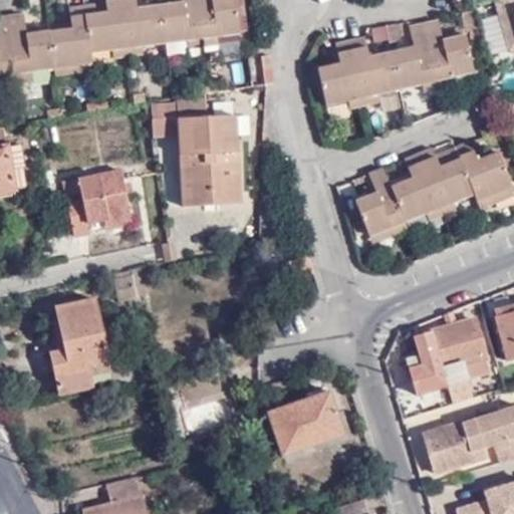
[(84,12),(82,3),(66,6),(68,26),(24,32),(20,12),(0,14),(0,77),(1,80),(29,77),(28,68),(73,62),(73,70),(90,68),(87,49),(108,45),(111,54),(140,51),(139,42),(183,35),(185,44),(213,40),(213,31),(234,29),(229,0),(172,0),(134,5),(133,0),(103,0),(104,0),(105,9),(84,12)]
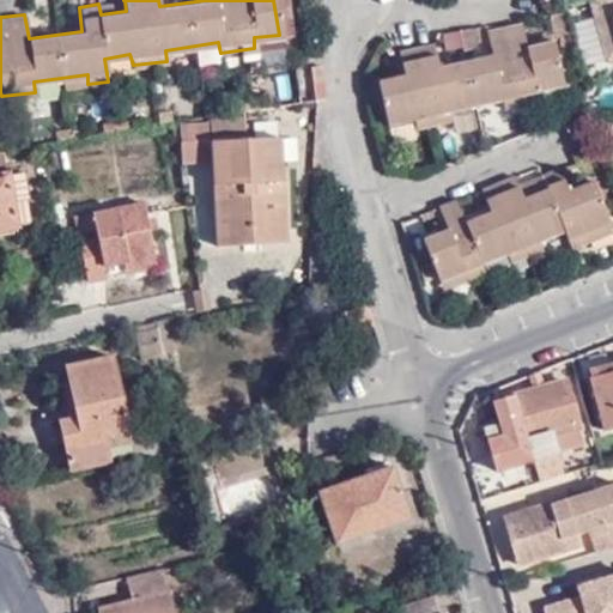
[(125,0),(98,4),(101,14),(126,11),(125,0)]
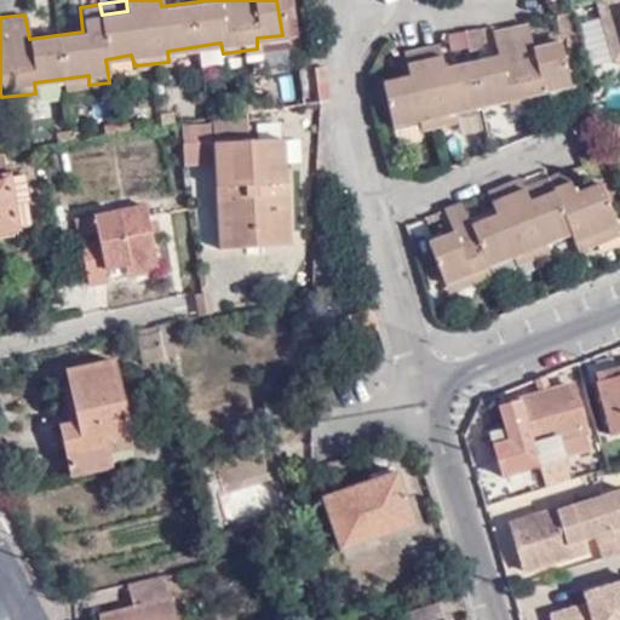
[(619,0),(596,0),(614,59),(619,57),(619,0)]
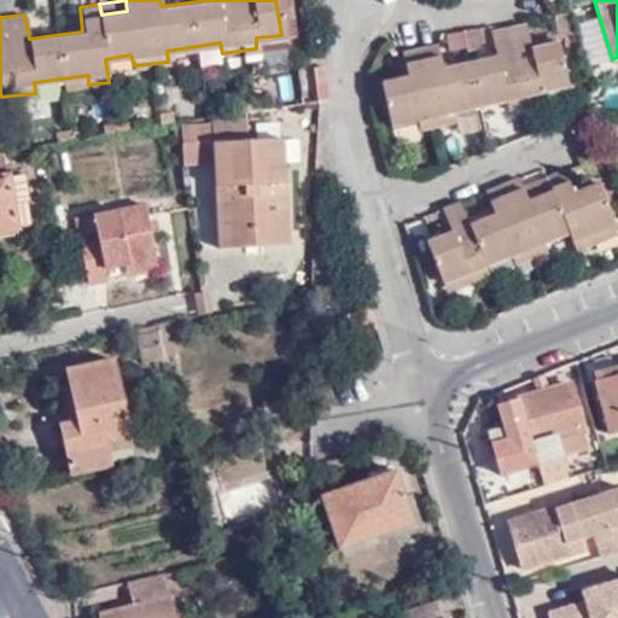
[(388,79),(390,94),(505,79),(529,74),(563,64),(558,39),(531,45),(526,21),(491,28),(496,53),(448,65),(442,40),(408,48),(412,73),(388,79)]
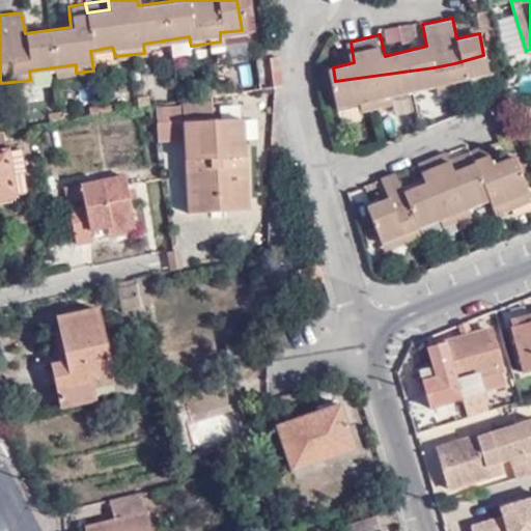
[(417,34),(415,22),(397,25),(401,42),(407,42),(417,34)]
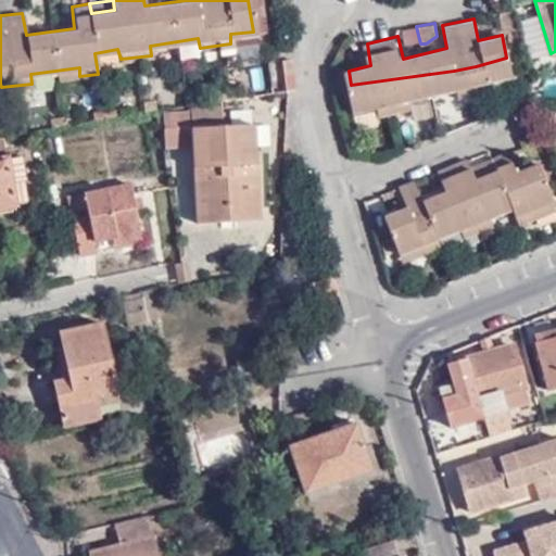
[(454,71),(351,85),(357,111),(380,105),(381,114),(414,108),(412,99),(457,88),(459,97),(488,90),(487,81),(510,76),(506,58),(476,66),(454,71)]
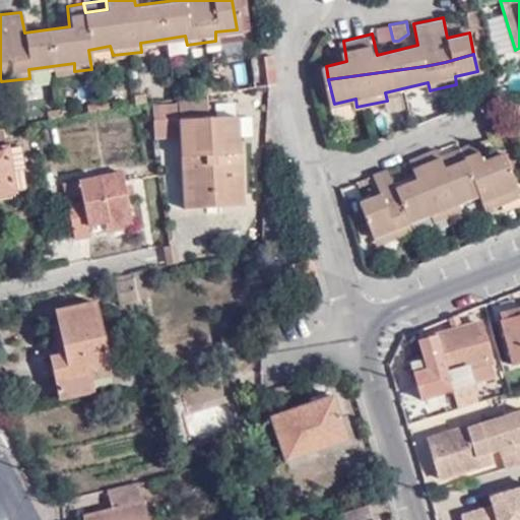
[(182,119),(209,118),(209,100),(181,101),(181,104),(182,119)]
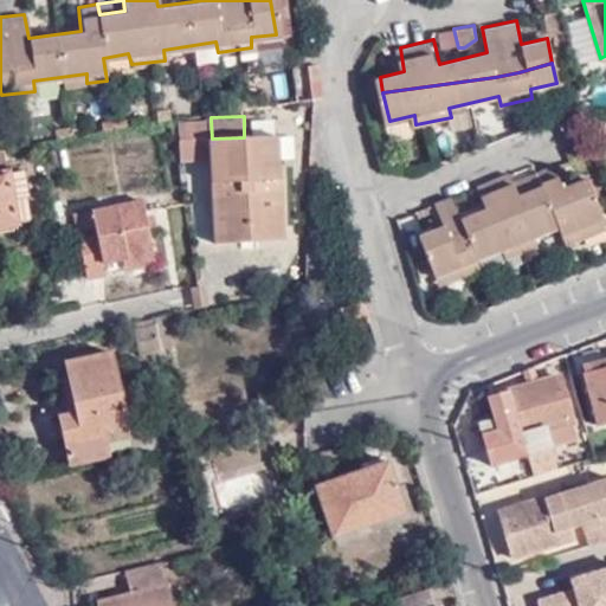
[(212,159),(212,139),(211,121),(180,122),(181,160),(212,159)]
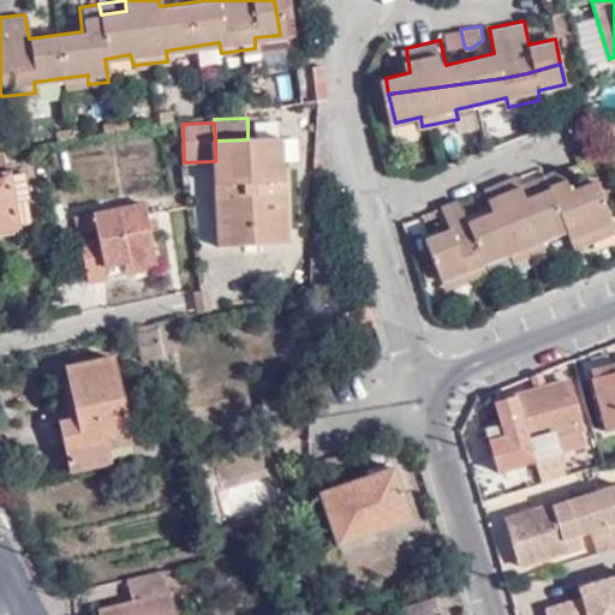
[(282,137),(248,139),(215,141),(215,161),(219,246),(287,243),(282,137)]
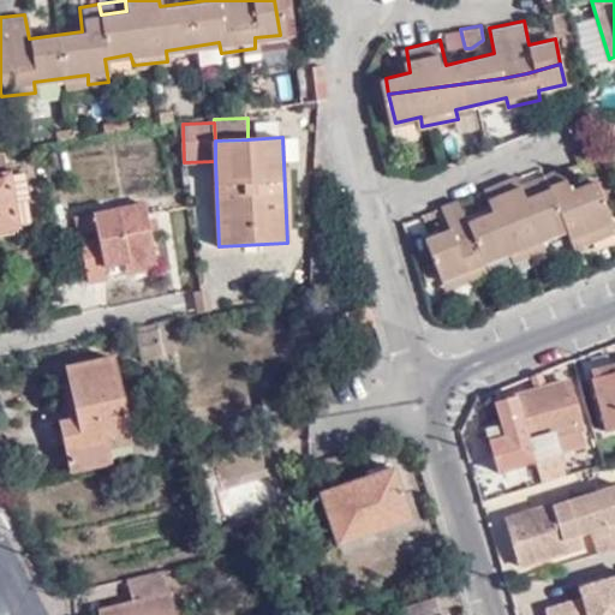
[(9,175),(4,150),(0,150),(0,231),(17,228),(16,224),(29,222),(23,173),(9,175)]
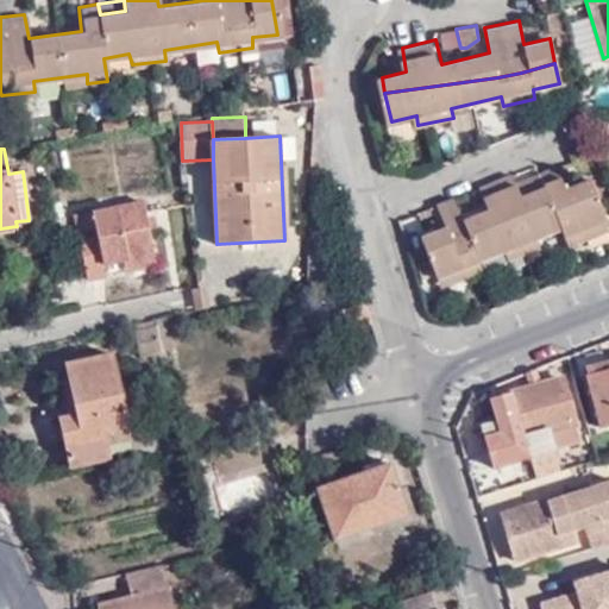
[(520,198),(514,184),(510,175),(479,189),(488,211),(464,220),(454,198),(438,205),(446,226),(422,237),(439,280),(464,268),(468,278),(484,271),(479,263),(506,252),(509,262),(540,249),(538,239),(563,230),(570,246),(585,240),(582,231),(606,220),(589,180),(564,189),(554,168),(539,175),(544,187),(520,198)]
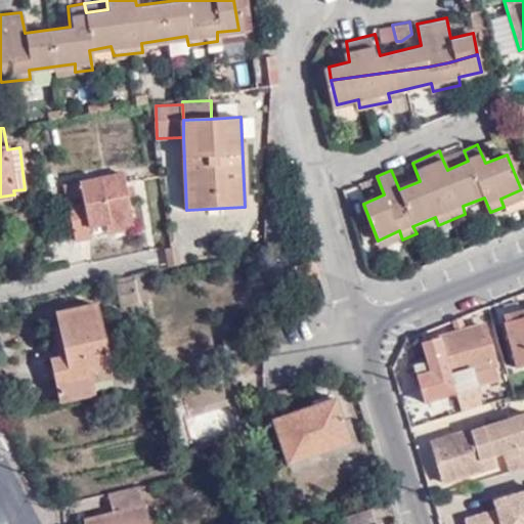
[(464,150),(442,159),(447,170),(468,161),(464,150)]
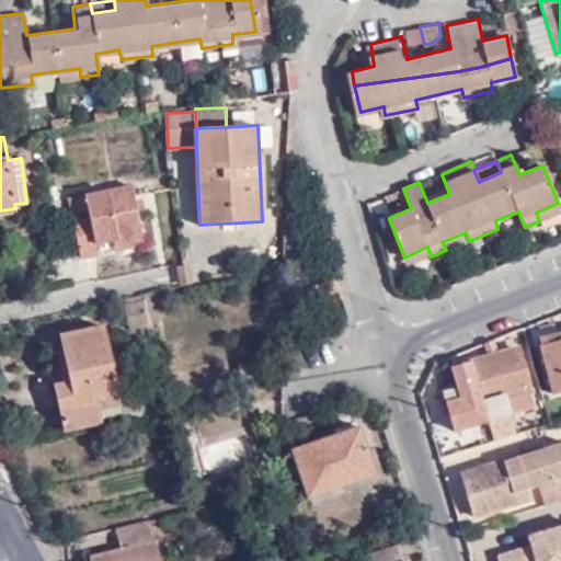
[(84,194),(88,209),(89,217),(72,221),(81,256),(98,254),(95,242),(114,239),(142,232),(132,184),(84,194)]
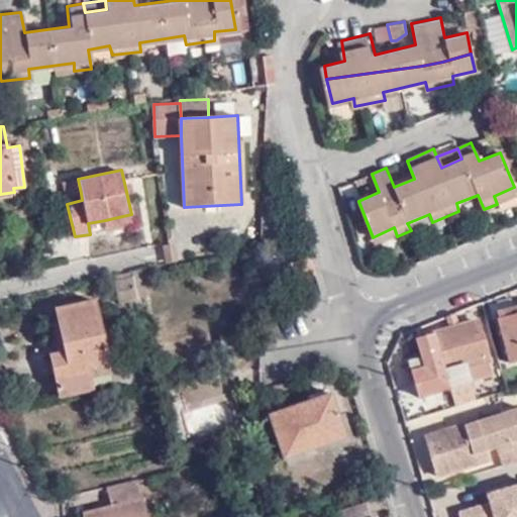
[(516,194),(514,187),(494,196),(497,204),(516,194)]
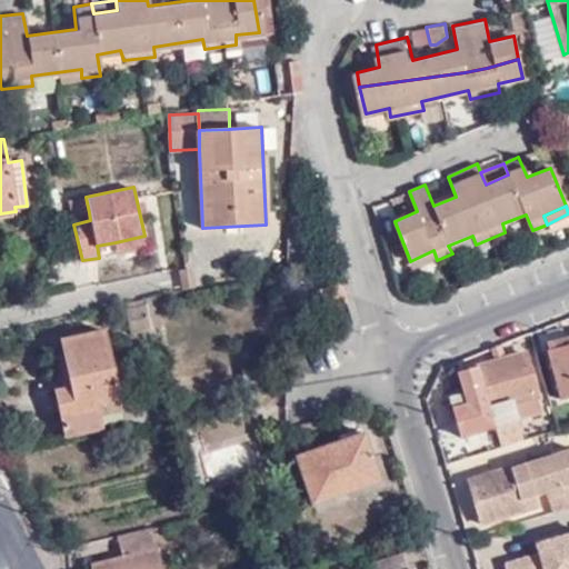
[(90,220),(89,212),(71,217),(73,225),(90,220)]
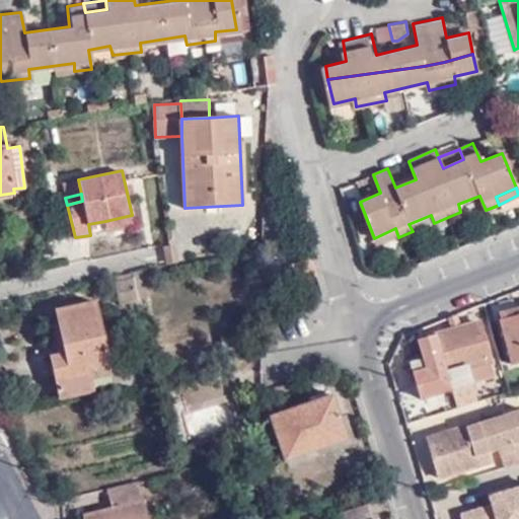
[(134,227),(132,215),(105,221),(107,232),(134,227)]
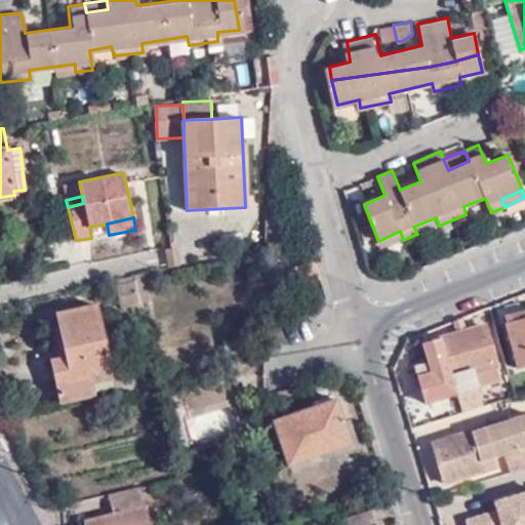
[(400,231),(378,241),(381,249),(403,240),(400,231)]
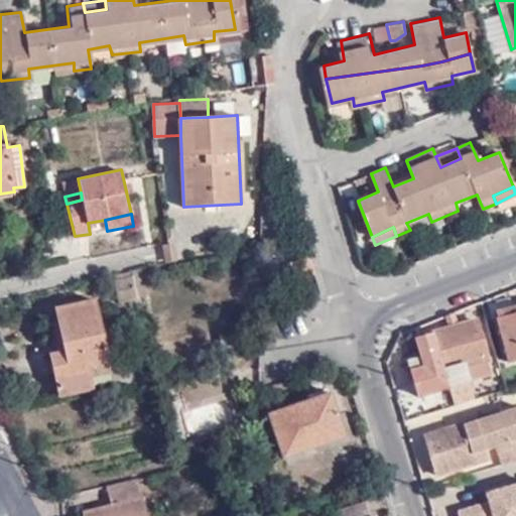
[(119,301),(138,297),(133,276),(115,281),(119,301)]
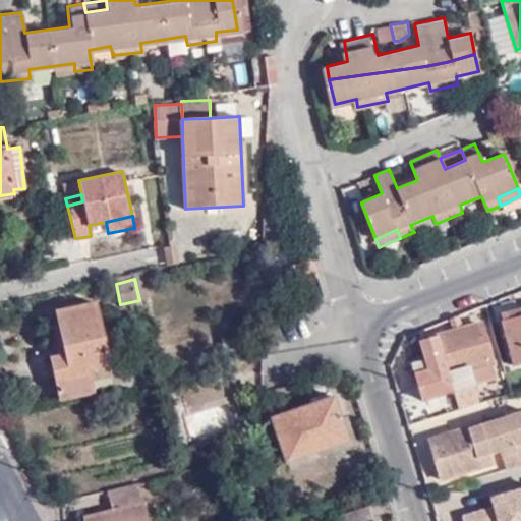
[(52,357),(56,381),(90,374),(88,366),(107,362),(95,303),(57,310),(65,354),(52,357)]
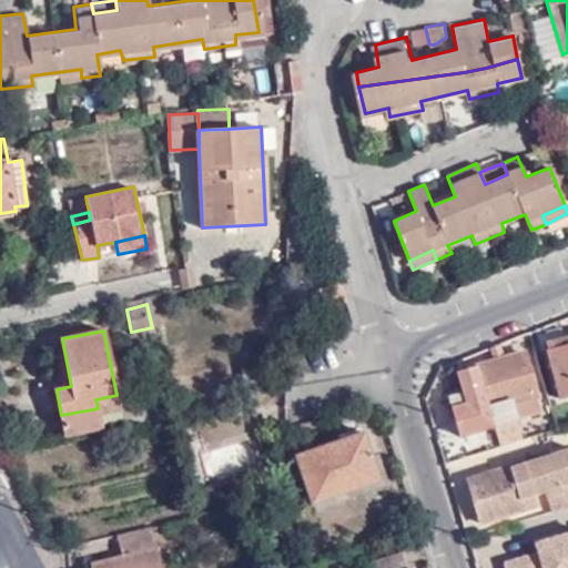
[(567,345),(547,352),(559,398),(567,395),(567,345)]
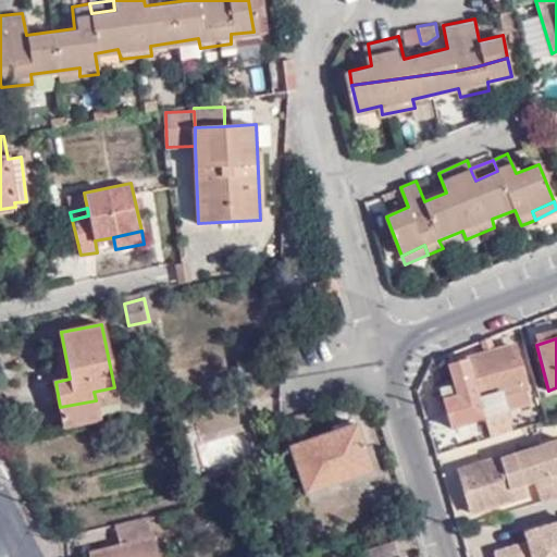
[(448,364),(454,383),(456,395),(443,399),(452,426),(506,410),(502,395),(525,388),(514,345),(448,364)]
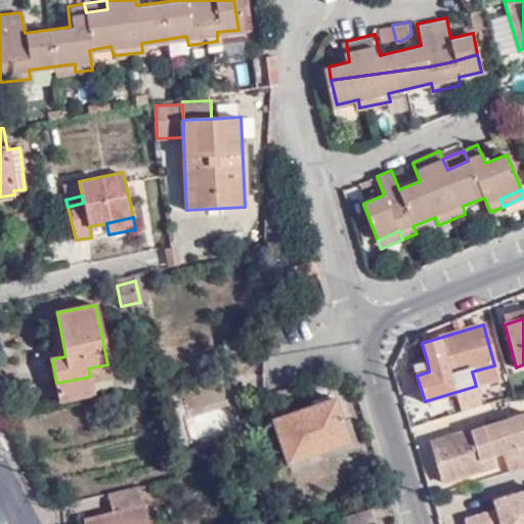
[(429,372),(427,360),(413,364),(417,376),(429,372)]
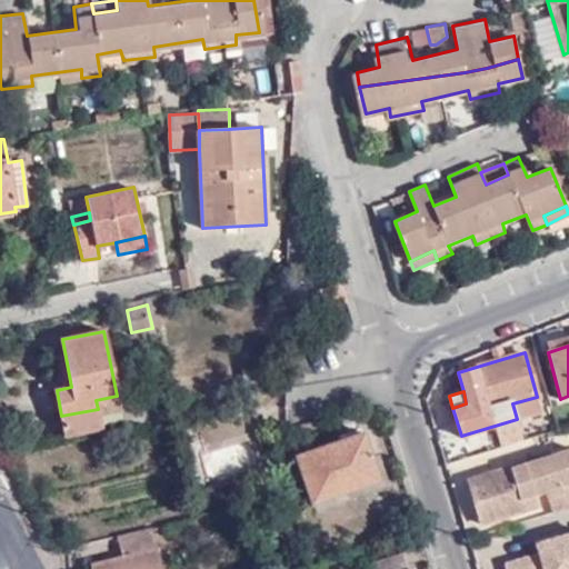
[(98,409),(99,417),(127,411),(123,395),(117,396),(96,400),(98,409)]
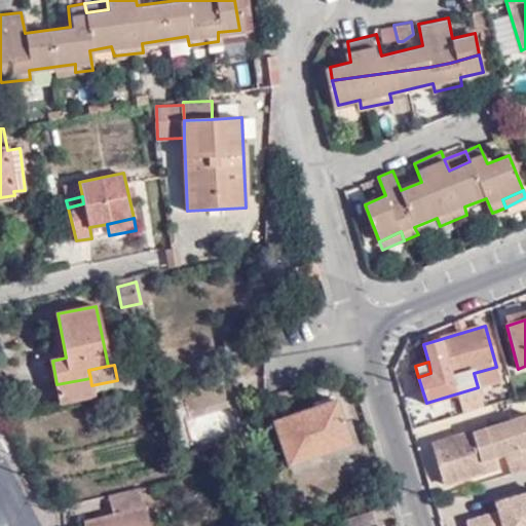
[(90,378),(57,384),(61,403),(94,397),(91,385),(90,378)]
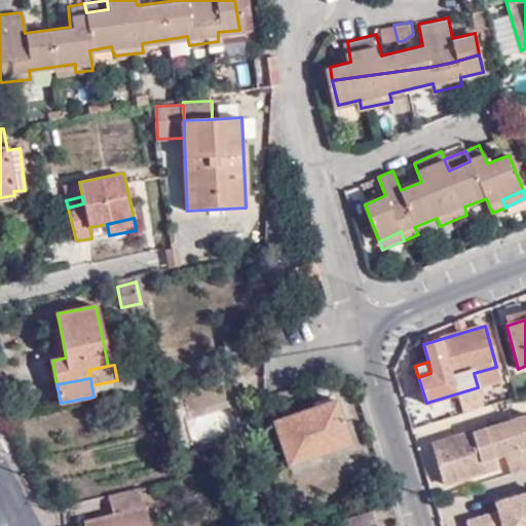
[(350,445),(337,402),(267,425),(267,448),(282,443),(290,465),(350,445)]
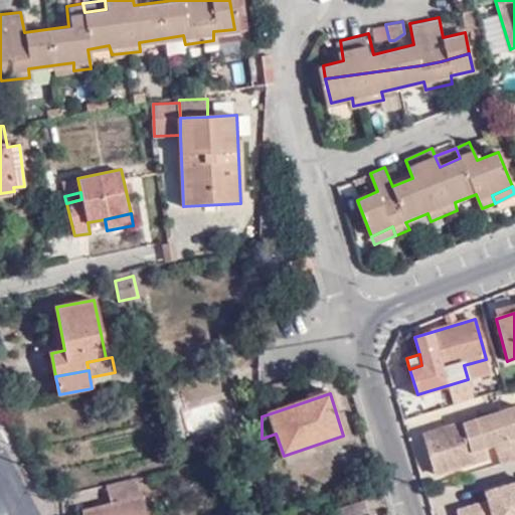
[(493,445),(499,464),(514,459),(508,440),(514,438),(514,406),(479,418),(486,447),(493,445)]
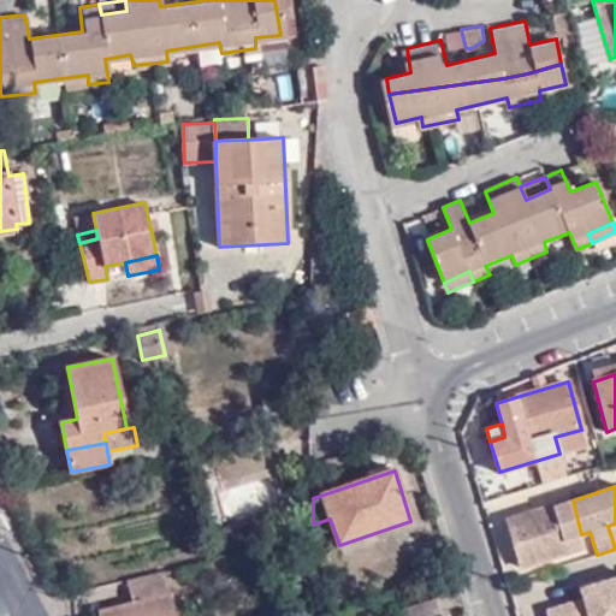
[(582,549),(568,498),(507,517),(521,567),(582,549)]
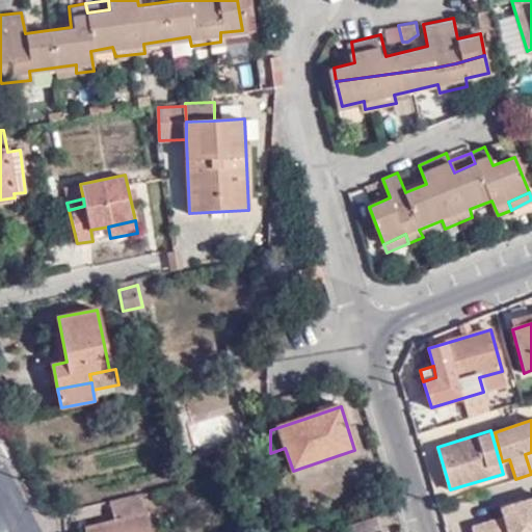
[(345,505),(376,495),(368,474),(338,485),(345,505)]
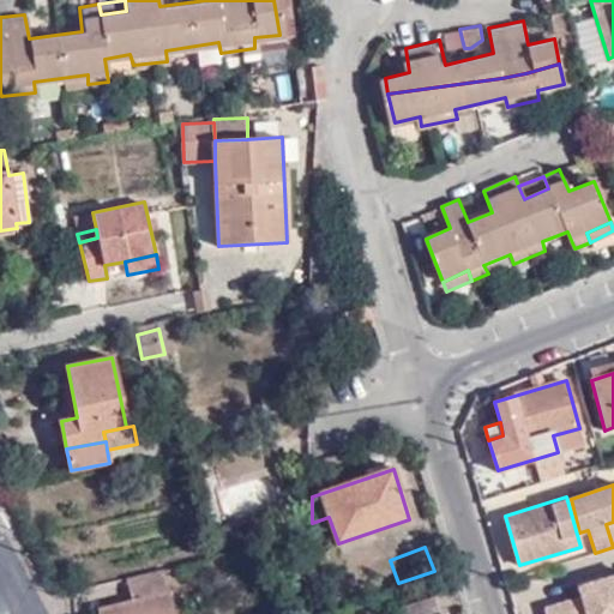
[(174,613),(162,570),(126,578),(132,601),(97,611),(97,613),(174,613)]
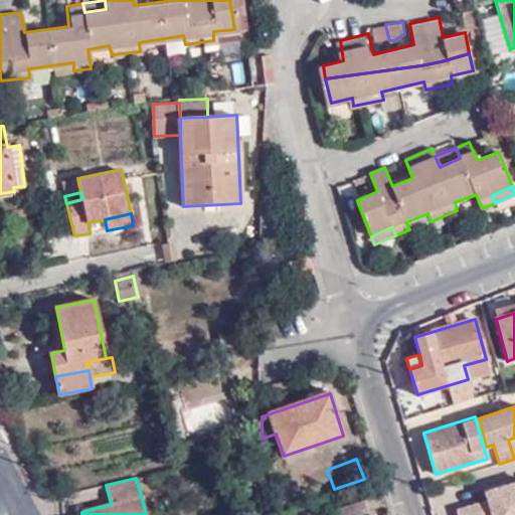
[(514,514),(514,483),(505,487),(504,483),(486,490),(489,501),(459,510),(460,514),(514,514)]
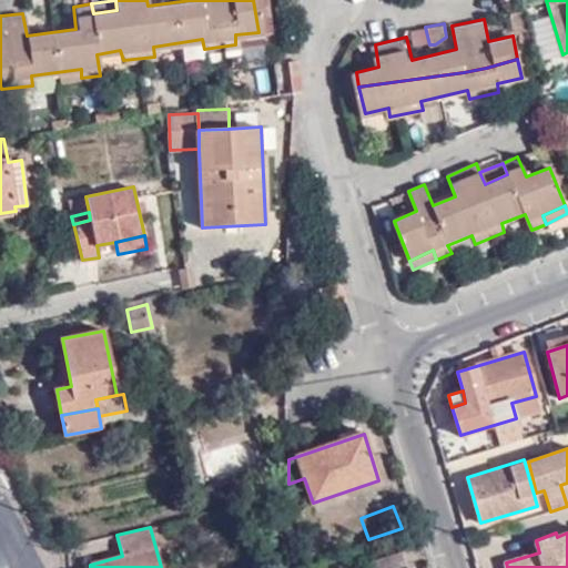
[(374,559),(375,565),(375,567),(408,567),(404,550),(374,559)]
